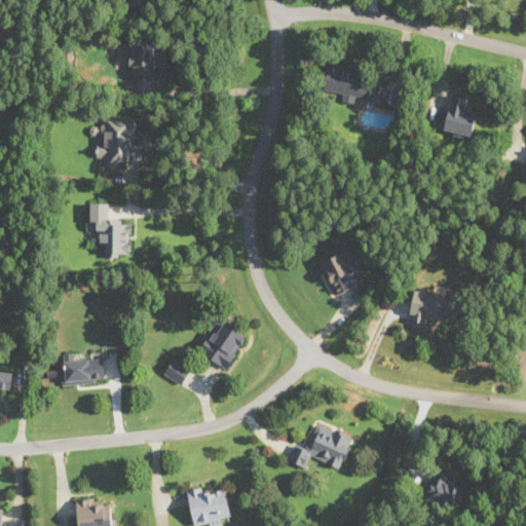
[(156,78),(156,41),(129,41),(129,78),(156,78)]
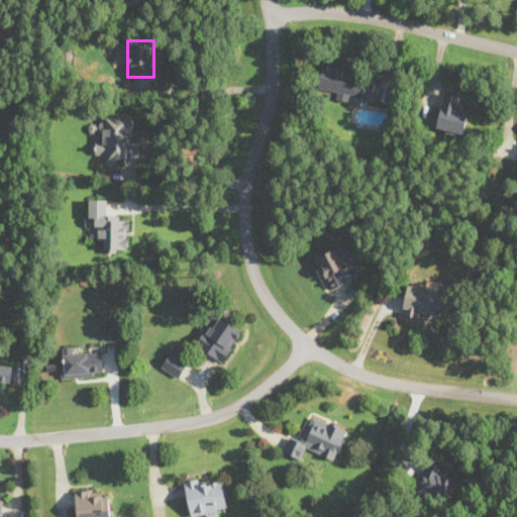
[(319,88),(338,91),(336,99),(349,101),(350,94),(372,98),(376,78),(353,75),(354,69),(323,64),(319,88)]
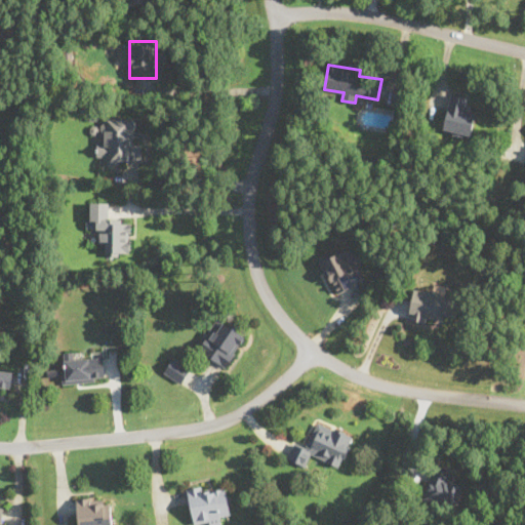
[(469,96),(451,92),(443,128),(470,134),(476,109),(466,107),(469,96)]
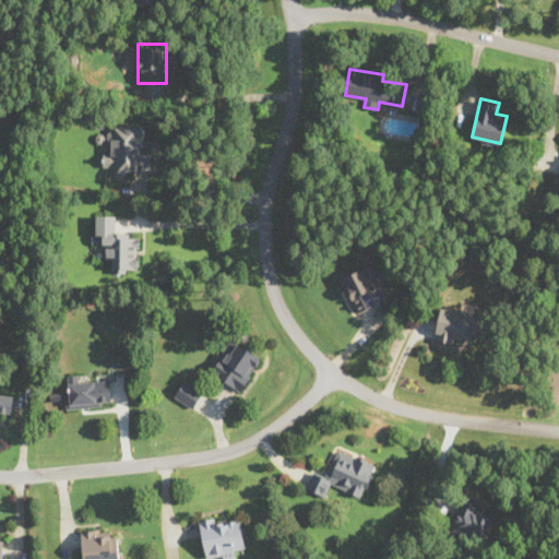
[(141,153),(142,126),(110,125),(110,151),(104,150),(104,165),(111,165),(111,173),(150,173),(150,153),(141,153)]
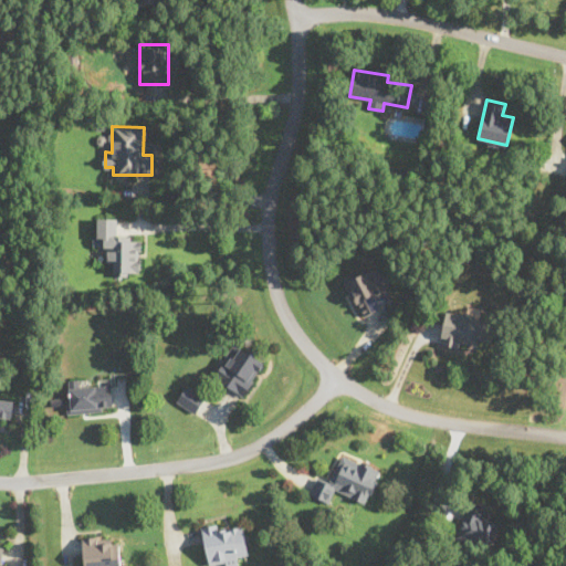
[(118,218),(95,217),(95,249),(107,249),(107,264),(114,264),(114,274),(142,275),(142,237),(118,237),(118,218)]
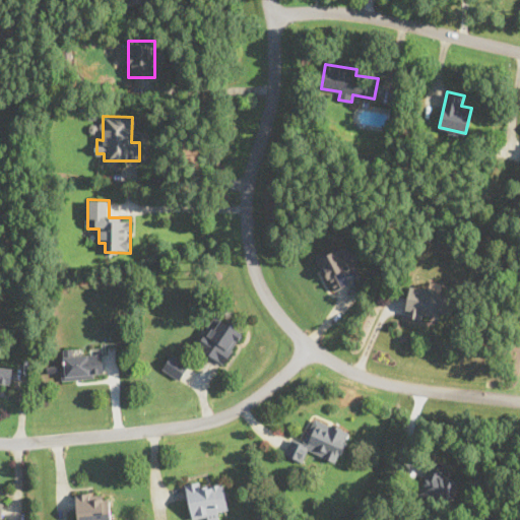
[(360,277),(344,243),(316,256),(331,290),(360,277)]
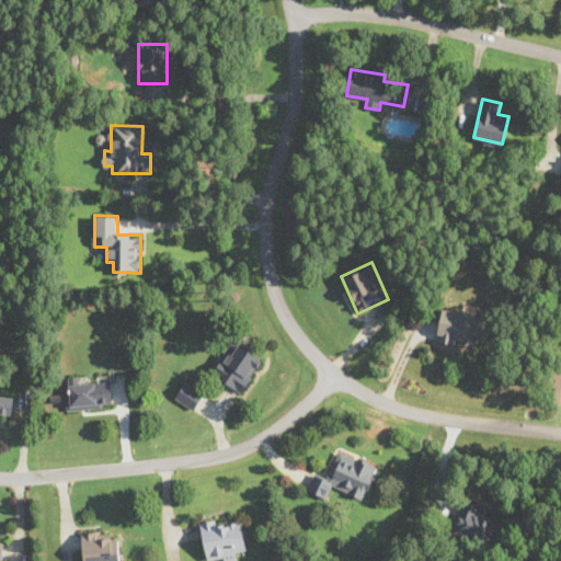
[(437,336),(484,344),(489,316),(442,308),(437,336)]
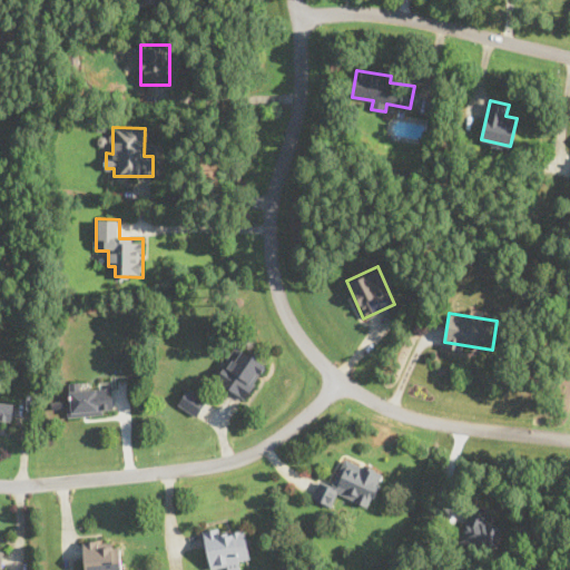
[(244,397),(267,364),(237,344),(215,377),(244,397)]
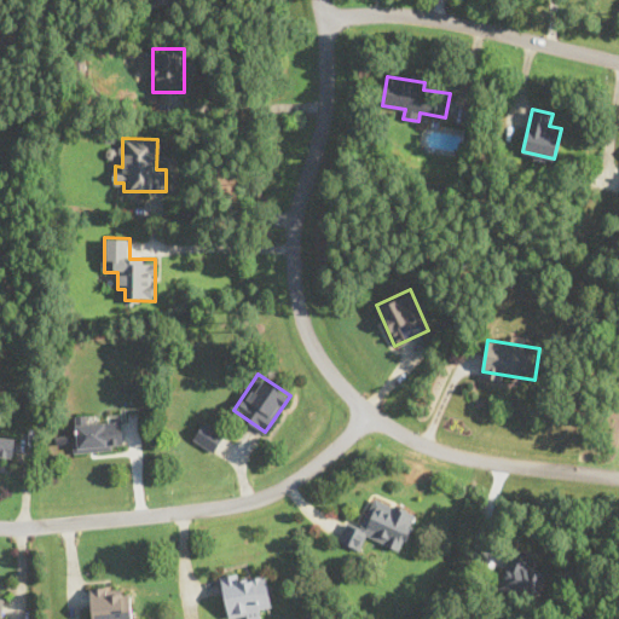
[(125,449),(122,421),(96,422),(96,415),(73,416),(75,451),(125,449)]
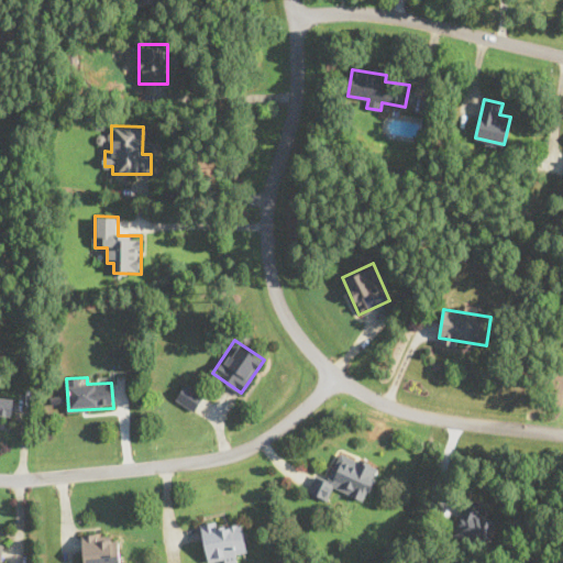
[(175,398),(194,411),(205,395),(186,383),(175,398)]
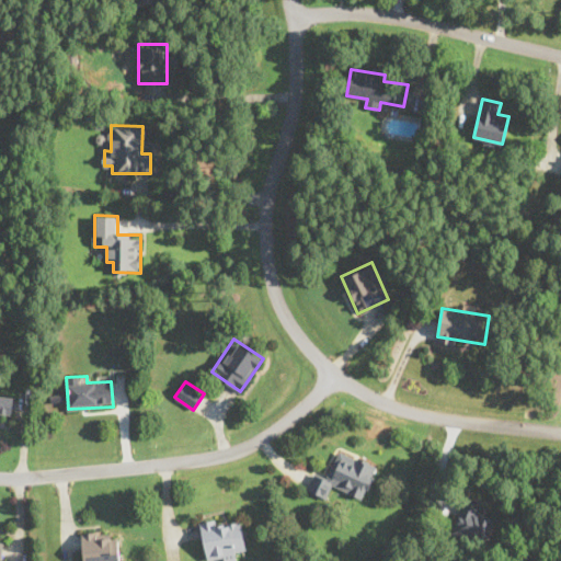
[(0,419),(12,420),(13,396),(0,395),(0,419)]
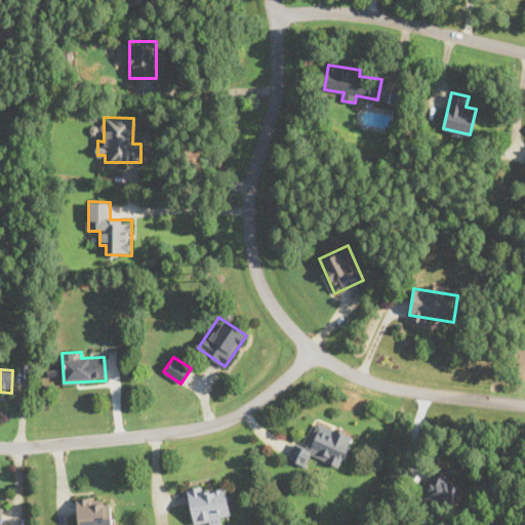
[(340,468),(355,435),(317,418),(306,444),(294,439),(286,457),(306,467),(311,454),(340,468)]
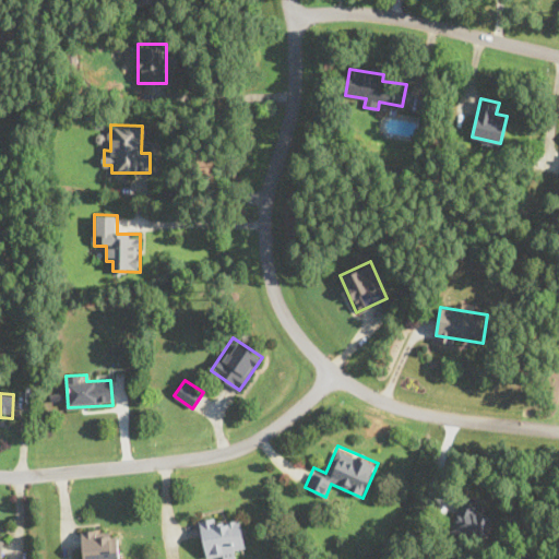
[(483,540),(490,516),(479,513),(483,503),(462,497),(451,530),(483,540)]
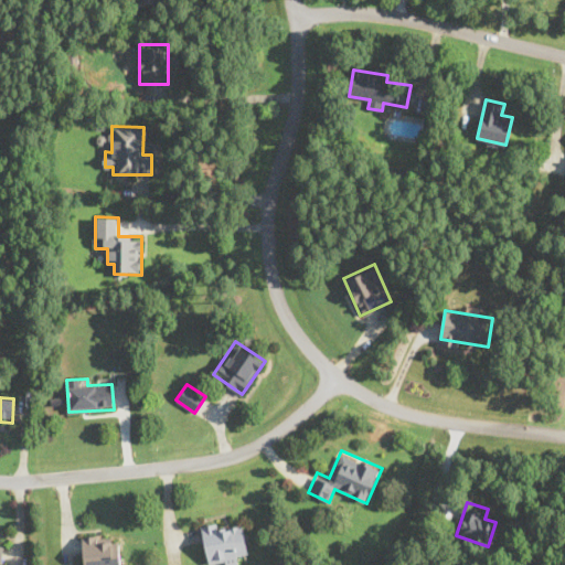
[(201,524),(209,563),(221,561),(222,564),(237,564),(235,555),(248,552),(244,526),(225,530),(223,520),(201,524)]
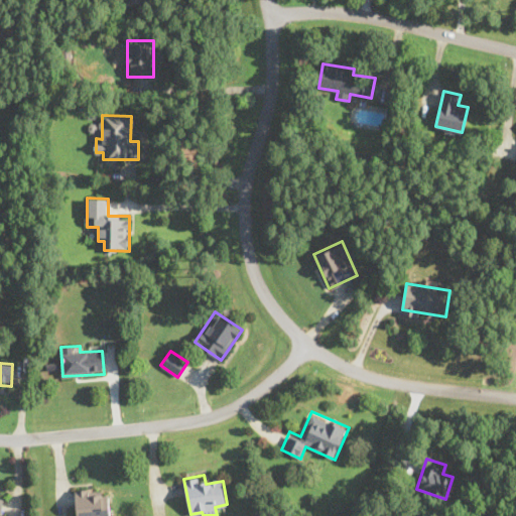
[(100,489),(76,489),(76,515),(110,515),(109,495),(101,496),(100,489)]
